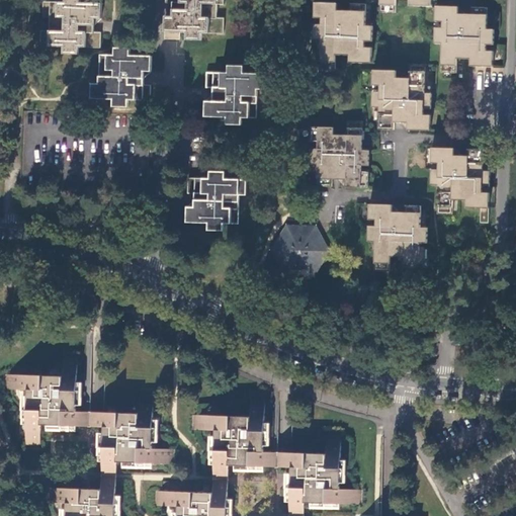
[(64,0),(64,1),(43,1),(41,15),(48,15),(48,30),(41,29),(40,46),(63,46),(62,53),(77,53),(78,46),(99,47),(100,31),(92,31),(92,27),(93,23),(100,17),(101,2),(79,1),(79,0),(64,0)]
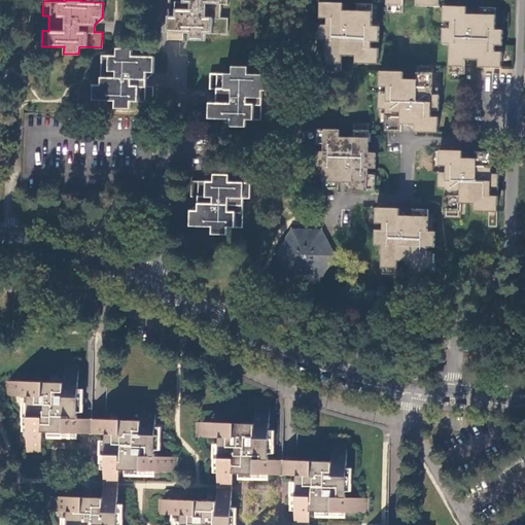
[(167,0),(174,1),(174,6),(174,9),(167,16),(167,31),(182,31),(187,31),(187,38),(203,39),(204,32),(225,33),(226,18),(219,16),(219,2),(226,2),(226,0),(167,0)]
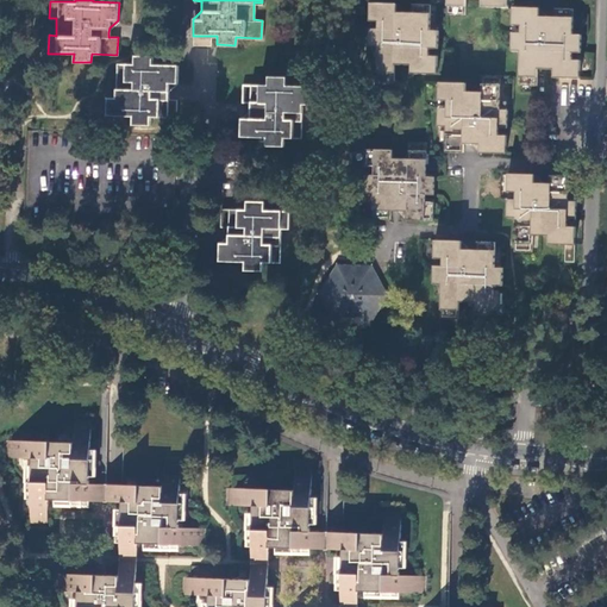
[(444,0),(444,12),(462,13),(462,0),(479,0),(480,5),(506,5),(505,0),(444,0)]
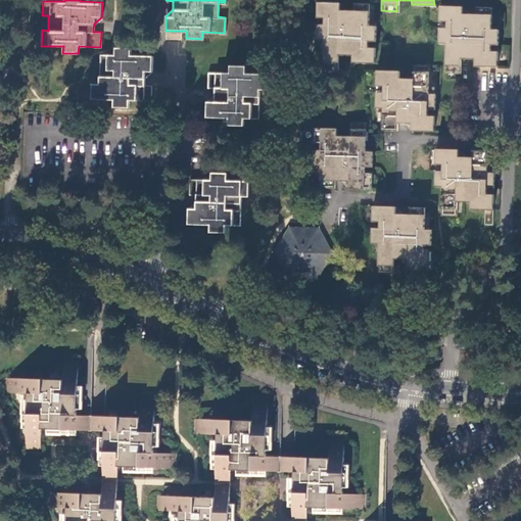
[(321,38),(320,68),(335,68),(335,54),(350,55),(350,62),(372,62),(373,47),(367,47),(367,40),(373,40),(374,25),(367,25),(368,3),(352,3),(352,9),(348,9),(345,9),(339,2),(316,2),(315,16),(322,16),(322,22),(315,22),(315,38),(321,38)]
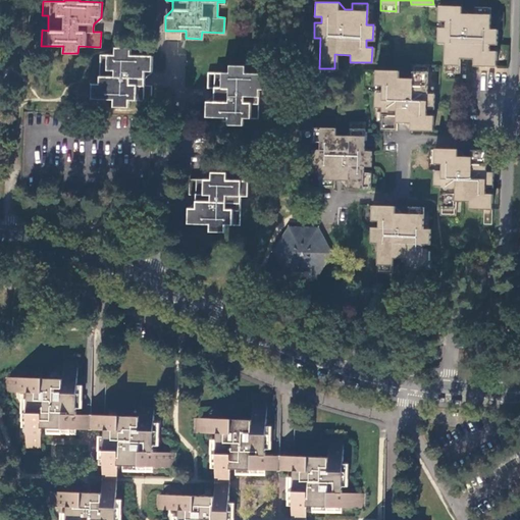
[(443,42),(442,70),(457,71),(458,58),(472,59),(472,65),(494,66),(495,51),(487,51),(488,44),(495,44),(496,29),(488,29),(489,6),(474,6),(473,13),(470,13),(467,12),(460,5),(438,4),(437,18),(444,19),(444,27),(437,27),(436,42),(443,42)]
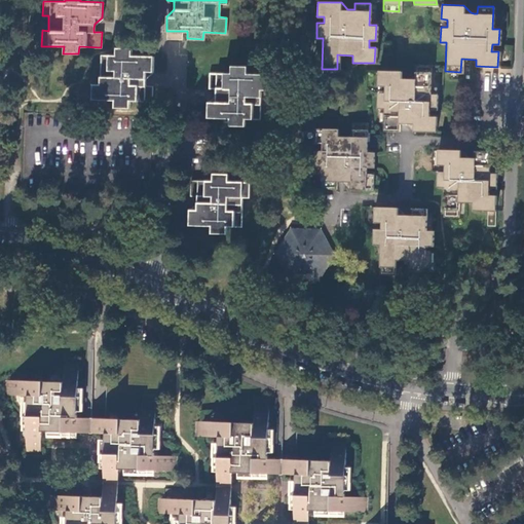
[(115,54),(100,54),(99,83),(91,83),(91,99),(114,99),(113,106),(129,106),(129,100),(151,100),(151,85),(145,85),(145,80),(145,77),(152,70),(152,55),(131,54),(131,47),(115,47),(115,54)]
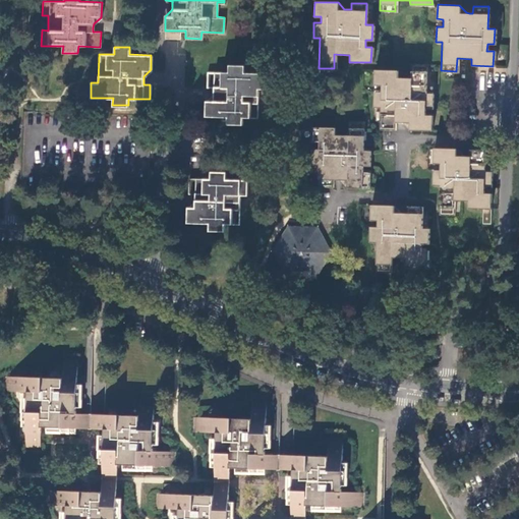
[(380,108),(380,128),(395,129),(396,122),(398,122),(402,122),(408,129),(431,130),(431,115),(425,115),(425,110),(431,109),(433,94),(426,94),(427,64),(412,63),(411,77),(397,77),(397,70),(376,70),(375,85),(382,85),(381,93),(373,92),(373,107),(380,108)]
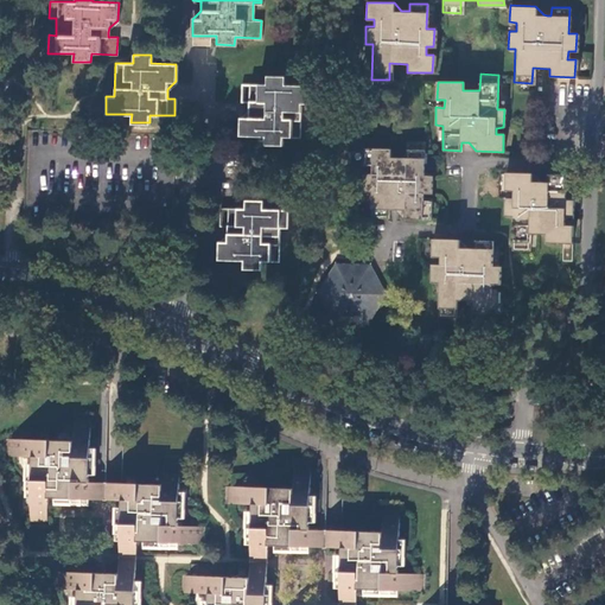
[(266,84),(240,83),(240,101),(248,101),(248,107),(248,112),(240,119),(239,135),(265,137),(263,144),(281,145),(282,137),(298,137),(300,102),(307,102),(309,86),(284,84),(284,76),(266,76),(266,84)]
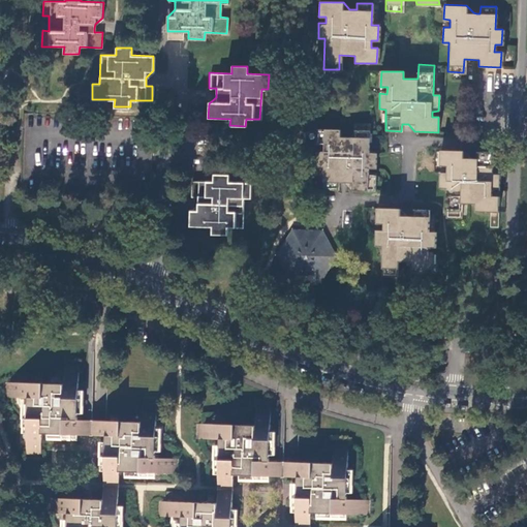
[(322,167),(321,188),(337,189),(338,183),(341,183),(345,183),(351,189),(374,190),(375,176),(368,176),(368,168),(374,168),(375,153),(369,153),(369,123),(353,123),(353,137),(339,136),(339,129),(317,129),(316,145),(323,145),(322,152),(316,152),(315,166),(322,167)]
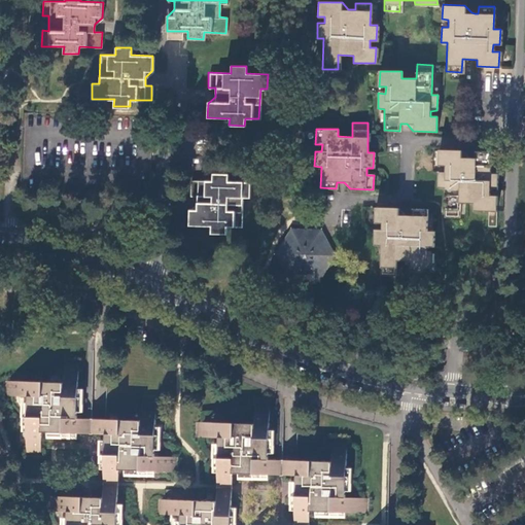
[(443,185),(442,215),(456,216),(457,203),(471,203),(471,209),(487,210),(494,211),(494,195),(488,195),(488,187),(494,188),(495,173),(489,172),(490,151),(474,150),(474,156),(470,156),(467,156),(460,149),(438,148),(436,164),(444,164),(443,171),(436,171),(436,185),(443,185)]
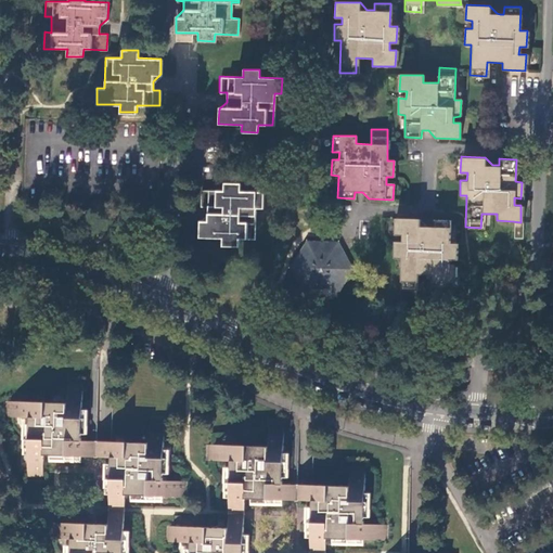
[(222,190),(201,190),(200,205),(207,205),(207,210),(207,214),(200,220),(198,236),(222,238),(221,245),(238,245),(239,238),(254,238),(255,206),(262,206),(262,191),(240,191),(240,182),(223,182),(222,190)]
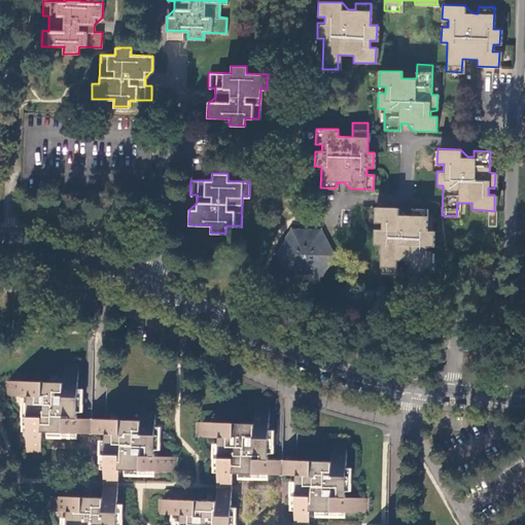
[(380,244),(379,274),(394,274),(395,259),(410,260),(409,267),(431,268),(432,252),(426,252),(426,245),(432,245),(432,230),(426,230),(427,208),(411,208),(410,214),(408,214),(405,214),(398,207),(375,207),(374,221),(381,221),(380,229),(374,229),(373,243),(380,244)]
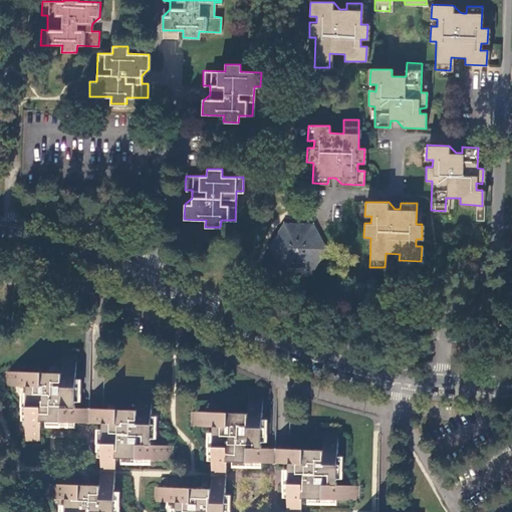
[(282,222),(267,247),(282,272),(288,261),(304,262),(309,273),(324,248),(310,223),(282,222)]
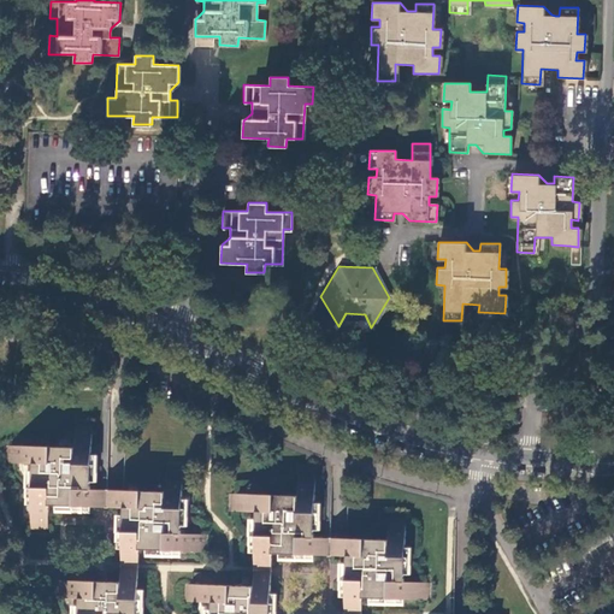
[(90,420),(72,420),(72,446),(6,444),(5,461),(31,461),(30,529),(47,529),(48,503),(64,503),(105,505),(106,488),(88,488),(90,420)]
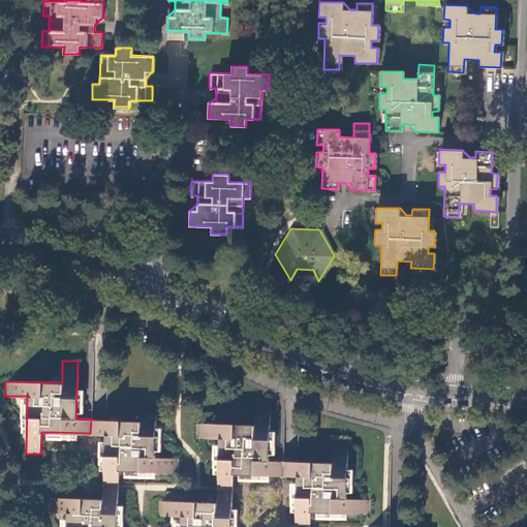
[(153,457),(154,399),(141,399),(141,421),(91,419),(90,433),(104,433),(104,447),(103,484),(116,484),(117,470),(176,471),(176,457),(153,457)]
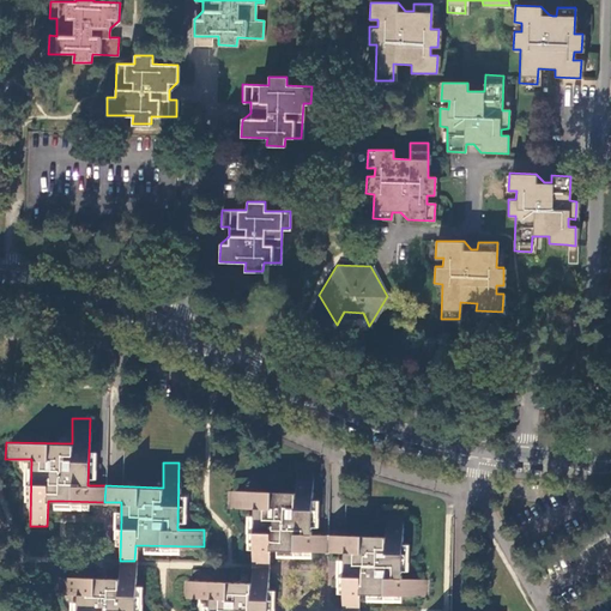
[(312,469),(295,469),(294,492),(228,491),(228,508),(253,508),(250,566),(267,566),(267,550),(284,550),(326,551),(326,534),(310,534),(312,469)]
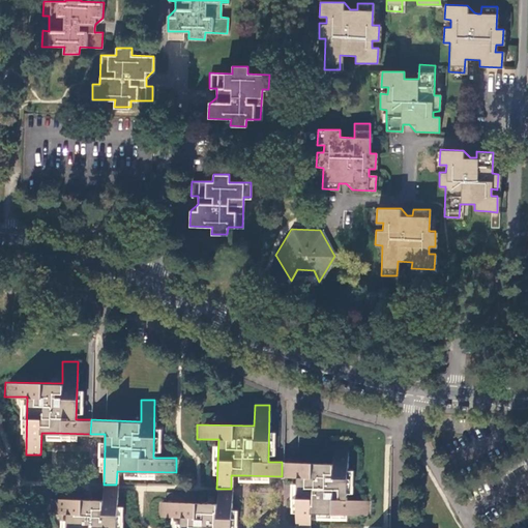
[(347,442),(332,441),(332,464),(282,462),(282,476),(296,476),(295,490),(295,526),(309,526),(309,512),(367,515),(368,500),(346,499),(347,442)]
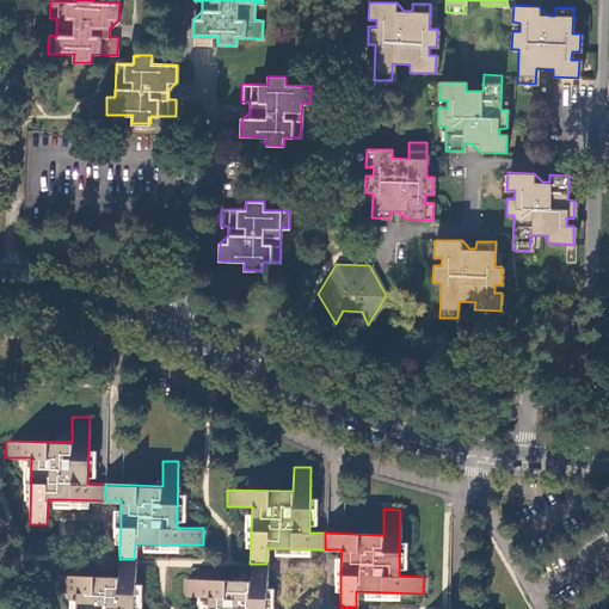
[(133,608),(134,559),(120,559),(118,577),(104,576),(51,574),(51,591),(77,592),(75,608),(133,608)]
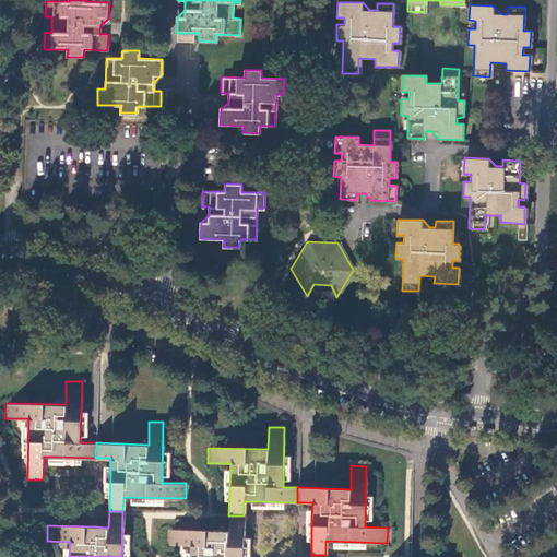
[(244,516),(228,516),(228,531),(167,530),(166,544),(190,545),(189,556),(243,556),(243,553),(244,516)]
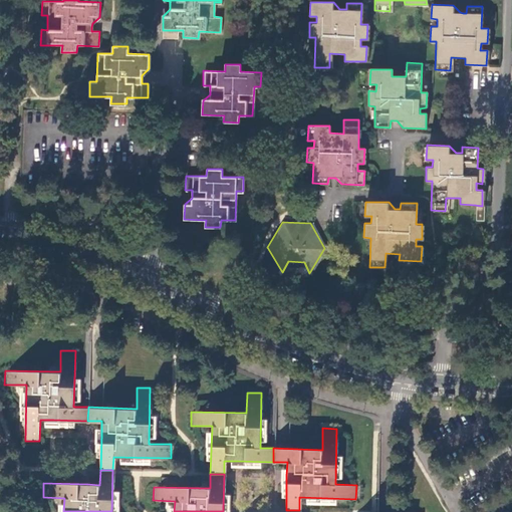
[(166,476),(166,484),(178,485),(179,477),(166,476)]
